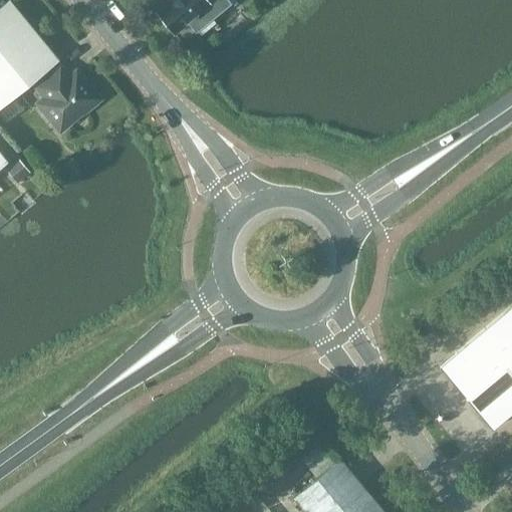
[(11,0),(0,9),(0,110),(60,61),(11,0)]
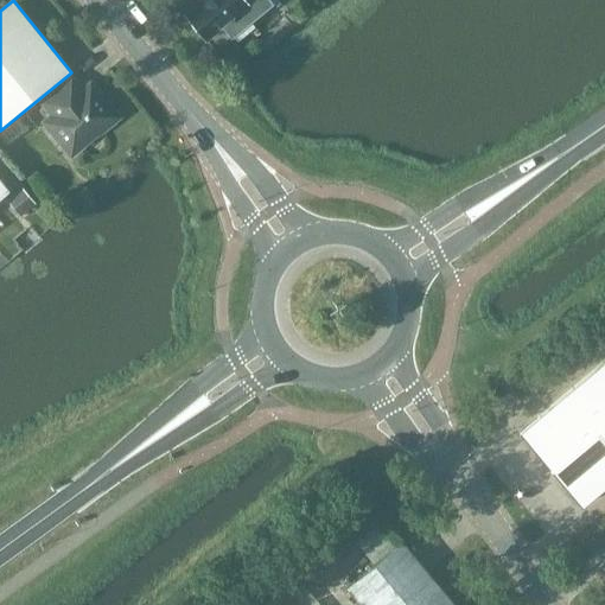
[(252,23),(274,4),(269,0),(191,0),(198,8),(186,18),(207,42),(242,12),(252,23)]
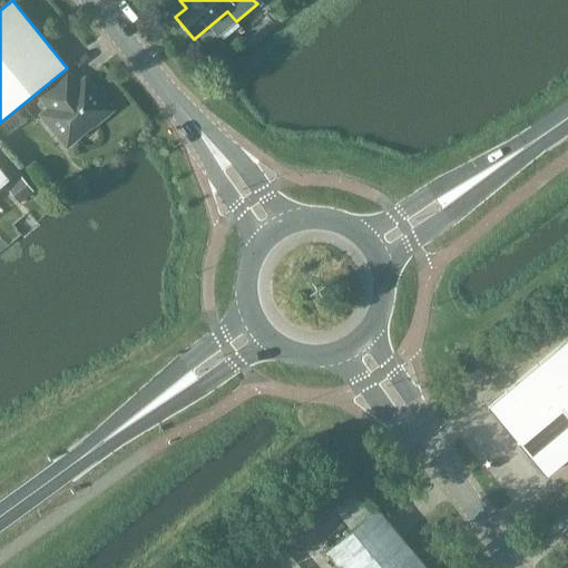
[(69,78),(45,98),(55,109),(46,116),(69,144),(94,124),(96,127),(115,111),(98,91),(94,95),(89,90),(90,88),(87,82),(78,89),(69,78)]
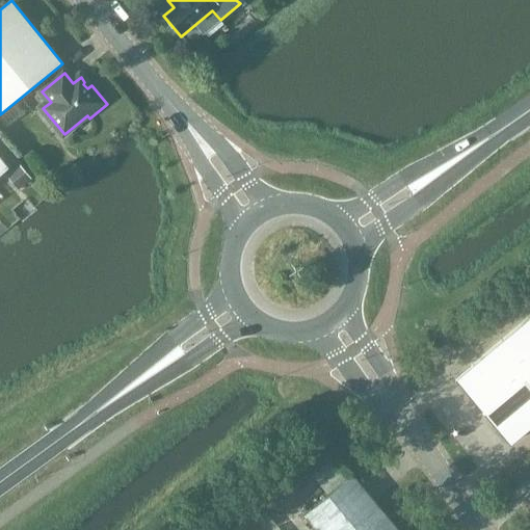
[(0,175),(8,168),(0,157),(0,175)]
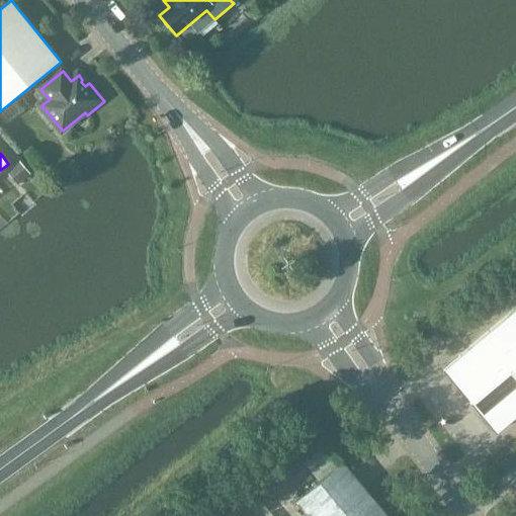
[(10,171),(20,183),(31,174),(21,162),(10,171)]
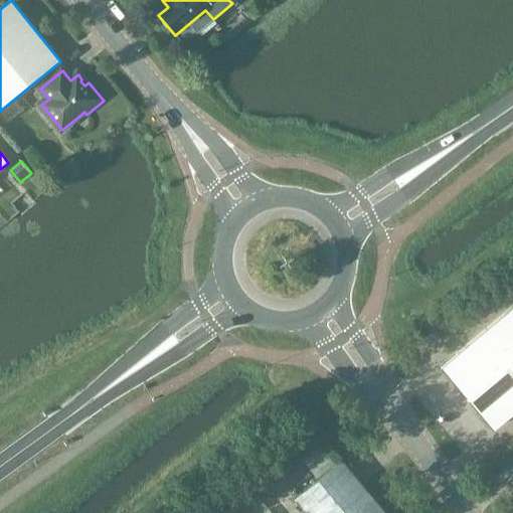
[(468,399),(512,361),(512,309),(442,368),(468,399)]
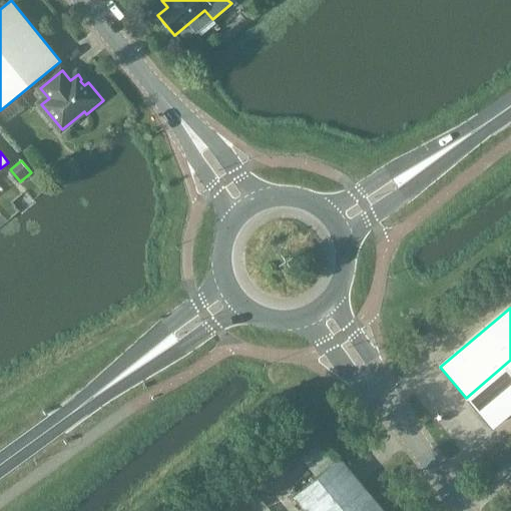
[(510,360),(466,398),(492,429),(510,413),(510,360)]
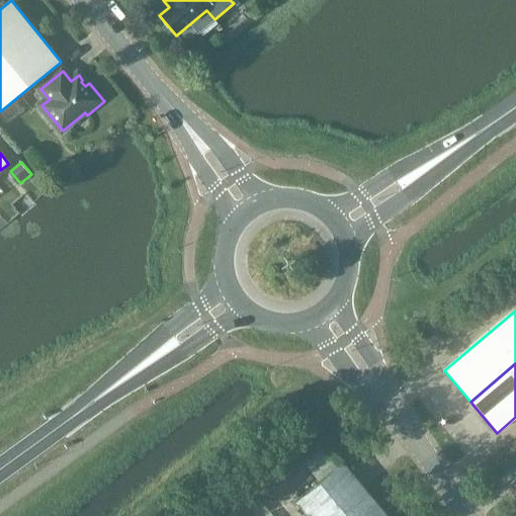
[(318,484),(295,503),(306,515),(385,515),(365,491),(356,481),(352,476),(341,463),(336,468),(318,446),(299,461),(318,484)]
